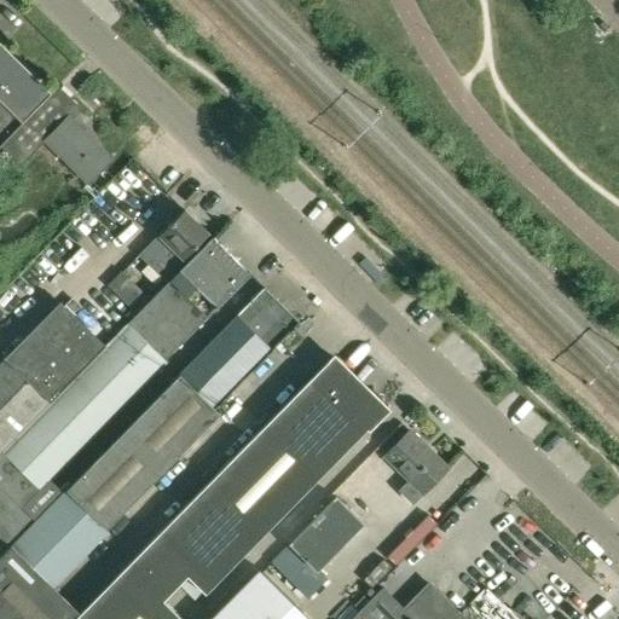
[(0,143),(23,121),(21,117),(45,92),(0,47),(0,143)]
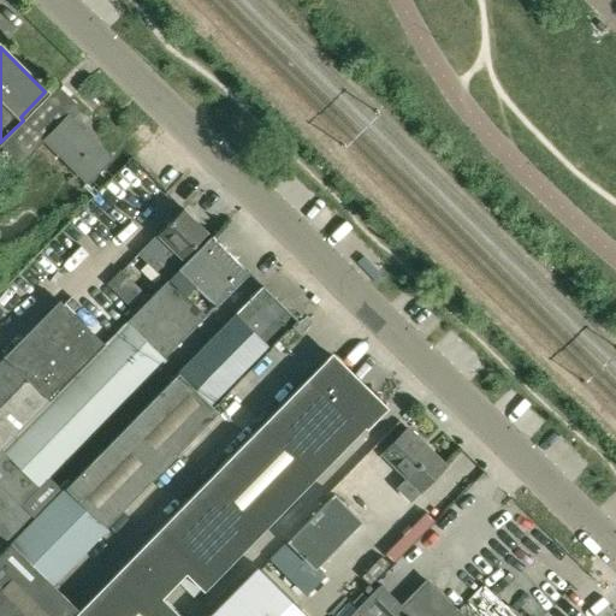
[(82,107),(59,84),(0,143),(0,149),(17,166),(45,137),(88,181),(82,185),(94,197),(114,177),(102,165),(107,160),(111,157),(72,118),(82,107)]
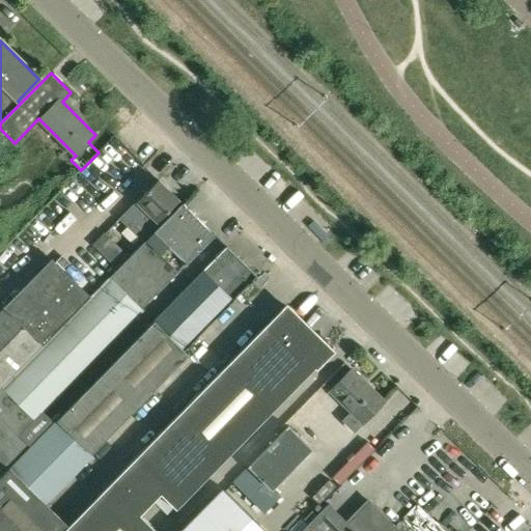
[(158,222),(179,199),(157,177),(119,217),(140,238),(157,221),(158,222)]
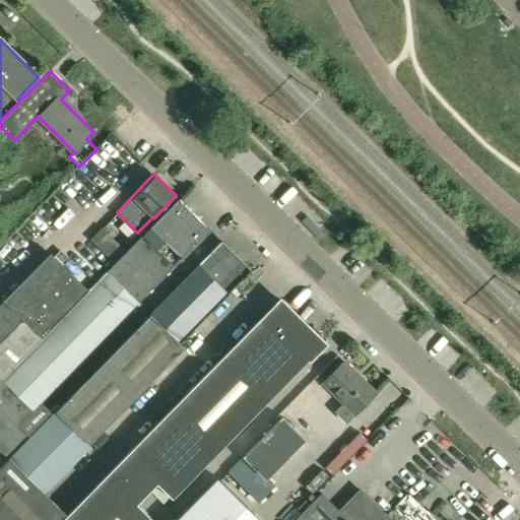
[(88,289),(0,378),(0,466),(8,458),(27,438),(18,428),(141,302),(139,300),(209,229),(178,198),(88,289)]
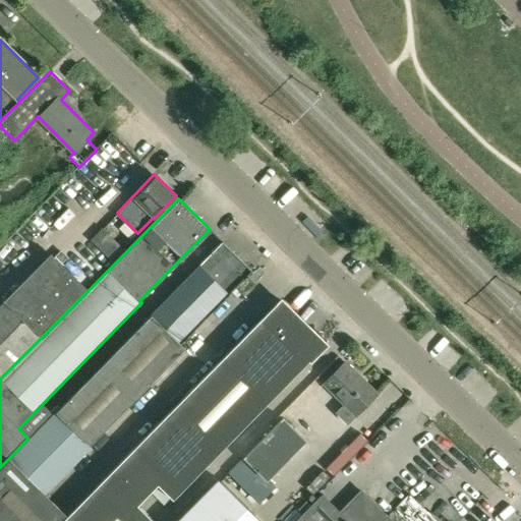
[(151,313),(181,343),(251,270),(221,241),(151,313)]
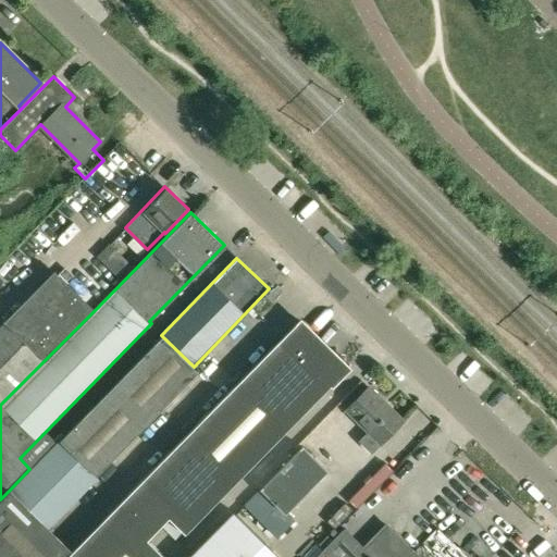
[(0,405),(95,310),(53,270),(0,324),(0,405)]
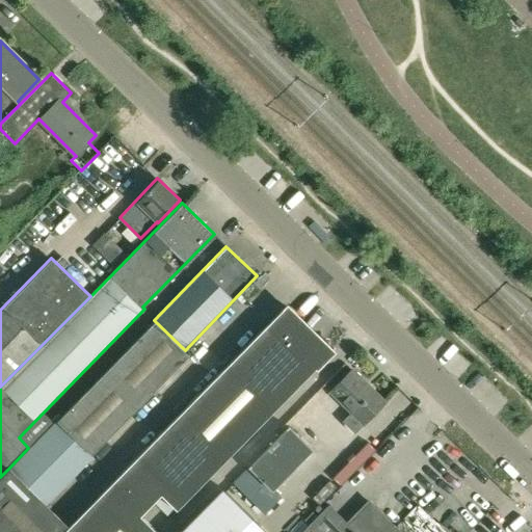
[(157,531),(140,515),(160,495),(177,510),(333,351),(326,346),(326,341),(321,341),(307,327),(308,326),(287,307),(285,309),(284,308),(69,527),(62,531),(157,531)]
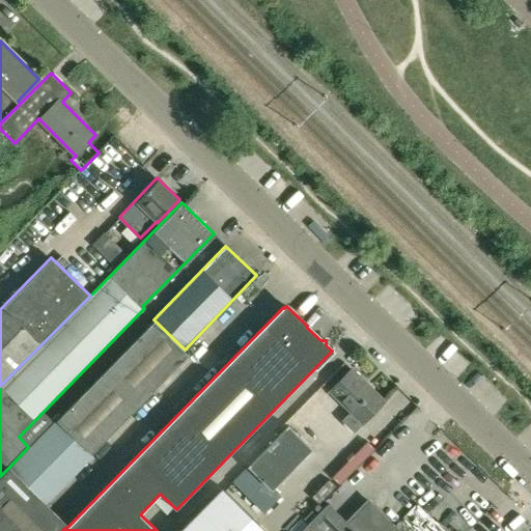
[(187,352),(185,350),(154,319),(108,366),(141,399),(187,352)]
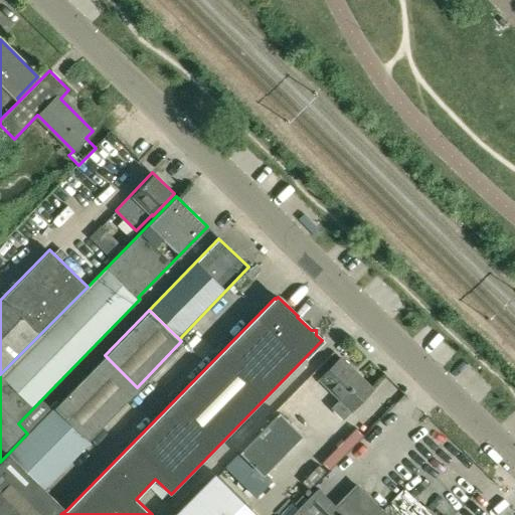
[(105,355),(54,406),(87,439),(137,387),(105,355)]
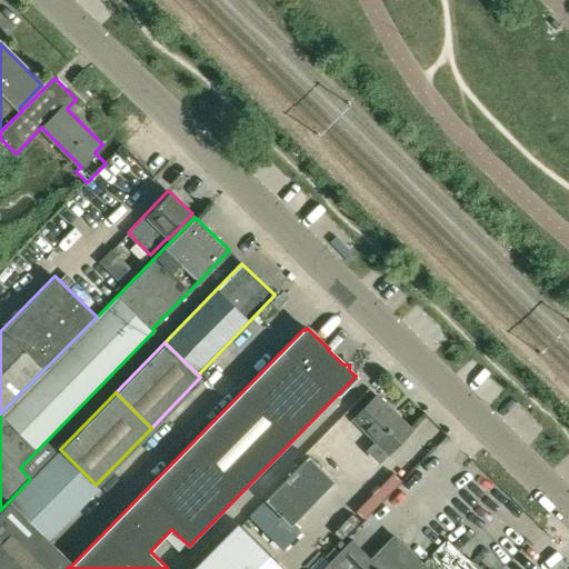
[(378,462),(410,430),(375,395),(355,415),(377,437),(365,449),(378,462)]
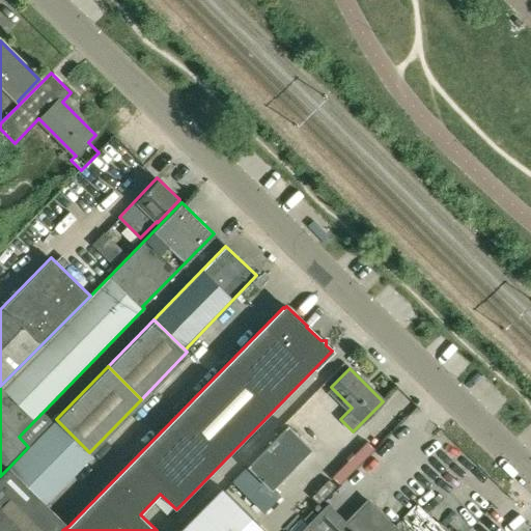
[(56,419),(28,447),(8,468),(46,504),(93,455),(89,452),(56,419)]
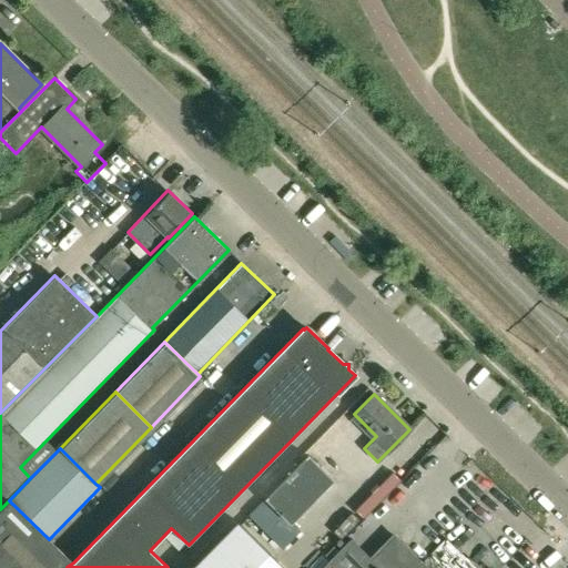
[(297,528),(290,520),(332,477),(307,454),(249,515),(280,546),(297,528)]
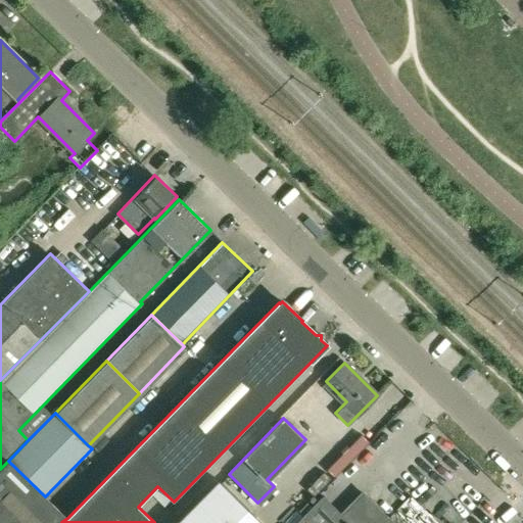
[(0,522),(61,522),(67,518),(45,496),(8,461),(0,469),(0,522)]
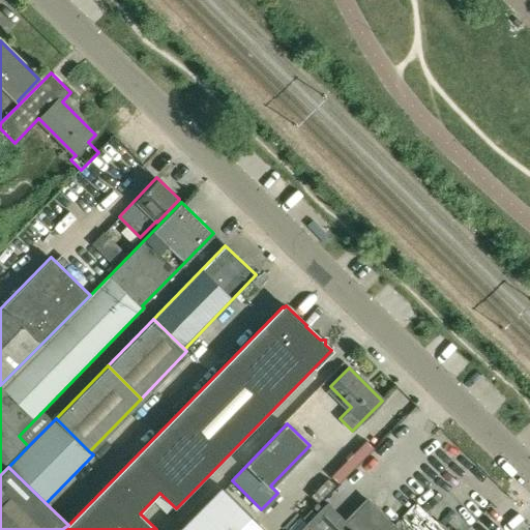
[(266,529),(221,487),(177,529),(266,529)]
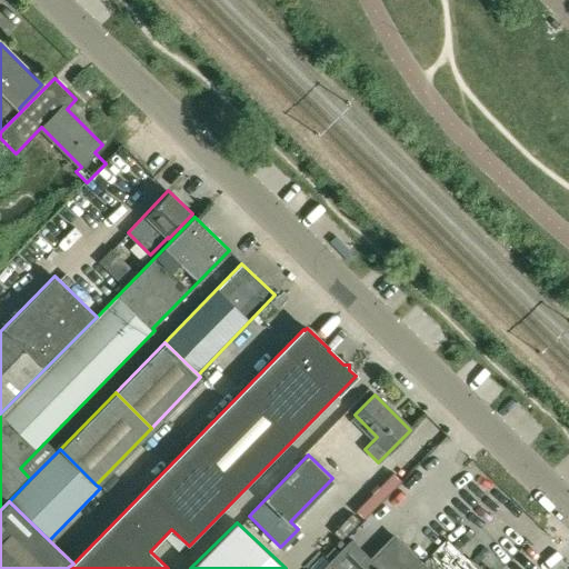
[(351,538),(320,568),(428,568),(393,535),(371,558),(351,538)]
